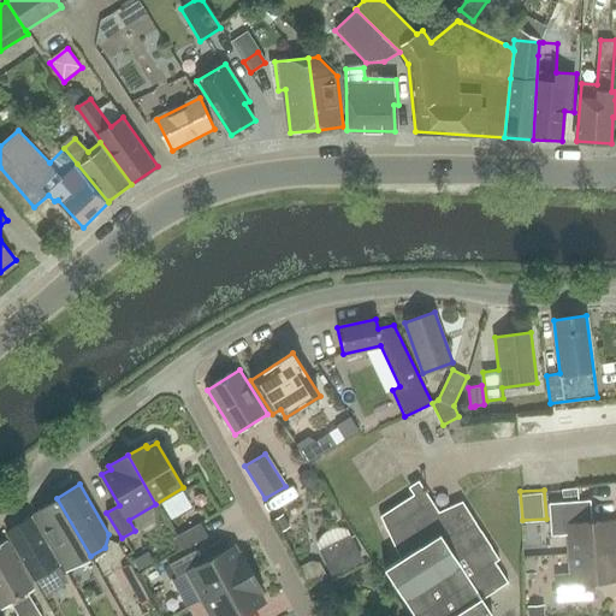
[(400,558),(384,569),(414,615),(491,615),(492,615),(483,599),(508,582),(495,562),(499,560),(462,502),(432,514),(414,495),(380,516),(400,558)]
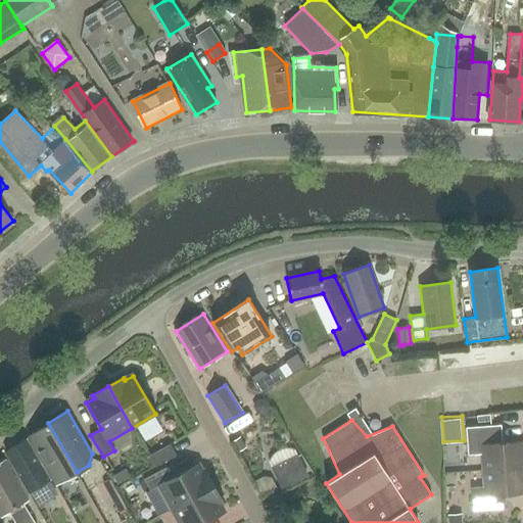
[(56,484),(77,472),(48,423),(29,436),(56,484)]
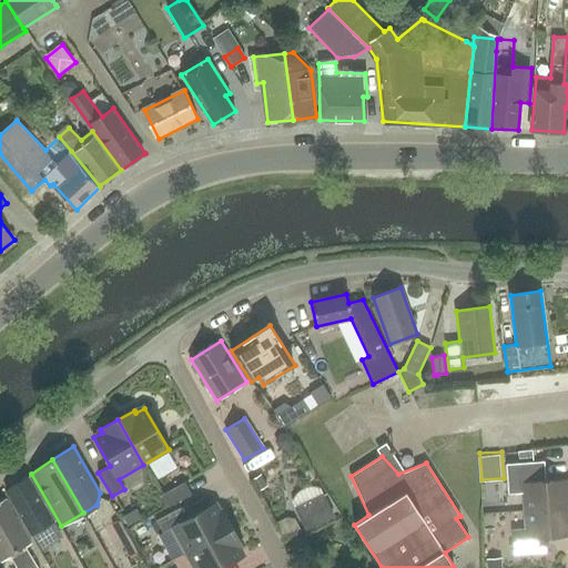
[(567,507),(567,483),(567,479),(546,480),(545,462),(506,465),(508,495),(523,494),(524,511),(567,507)]
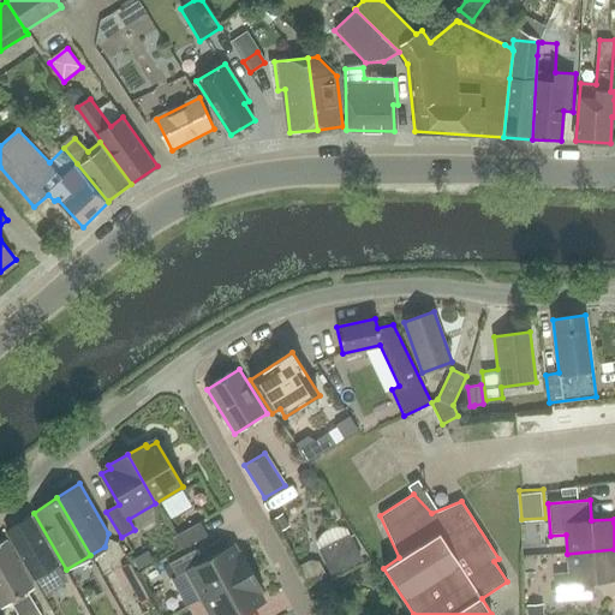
[(64,571),(59,562),(30,515),(6,530),(28,567),(27,567),(34,578),(39,575),(43,583),(64,571)]
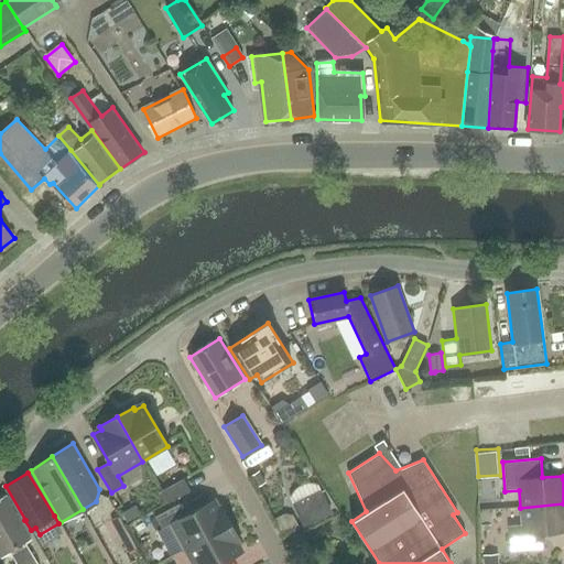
[(183,479),(160,492),(166,505),(190,491),(183,479)]
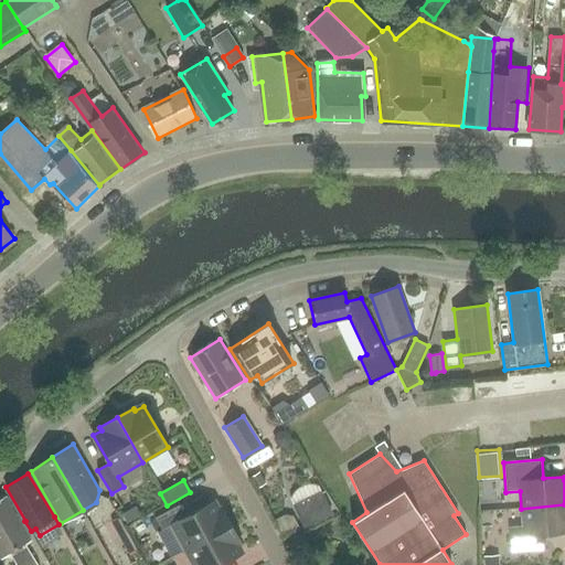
[(301,530),(338,511),(323,490),(318,492),(316,487),(313,486),(310,486),(307,486),(304,486),(301,487),(299,488),(296,490),(294,492),(291,494),(290,499),(292,504),(290,505),(301,530)]
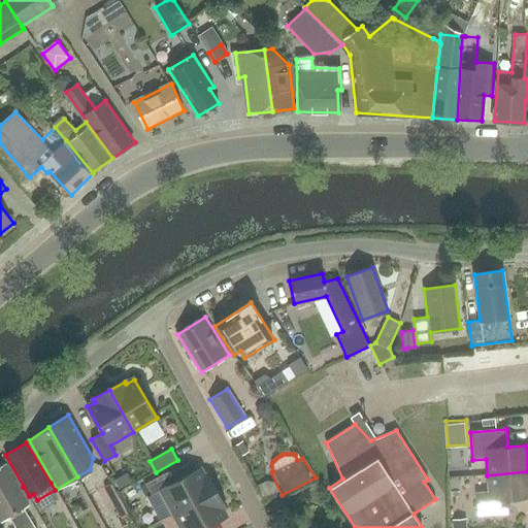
[(0,468),(0,490),(23,527),(33,527),(22,509),(28,505),(4,466),(0,468)]
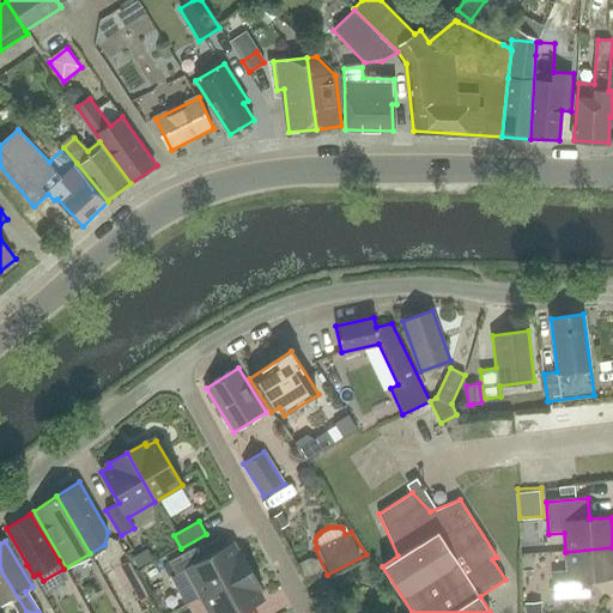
[(236,551),(230,541),(200,558),(192,544),(161,560),(168,575),(186,565),(201,594),(249,568),(240,548),(236,551)]
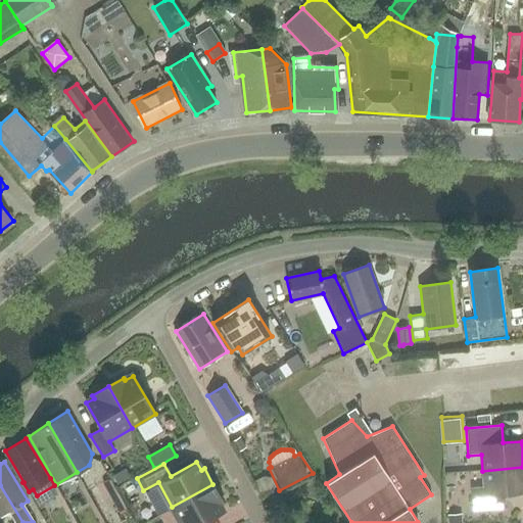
[(522,467),(482,471),(483,487),(471,488),(473,512),(506,510),(505,495),(522,493),(522,467)]
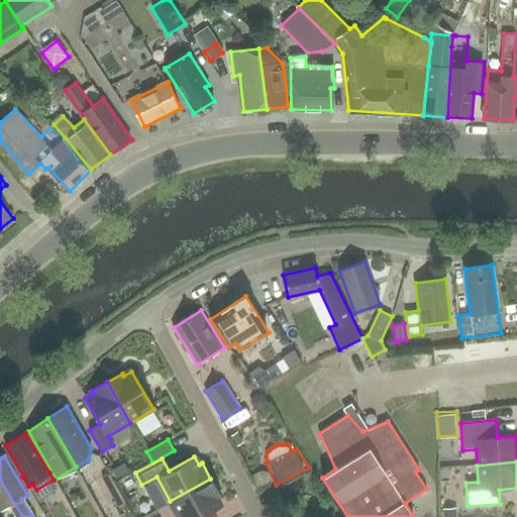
[(210,479),(170,501),(178,516),(195,516),(220,504),(216,496),(218,494),(210,479)]
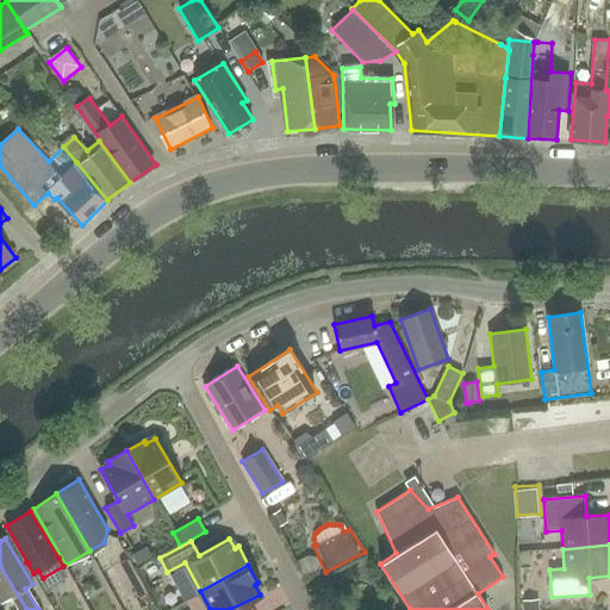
[(26,609),(0,566),(0,602),(1,604),(10,599),(16,609),(26,609)]
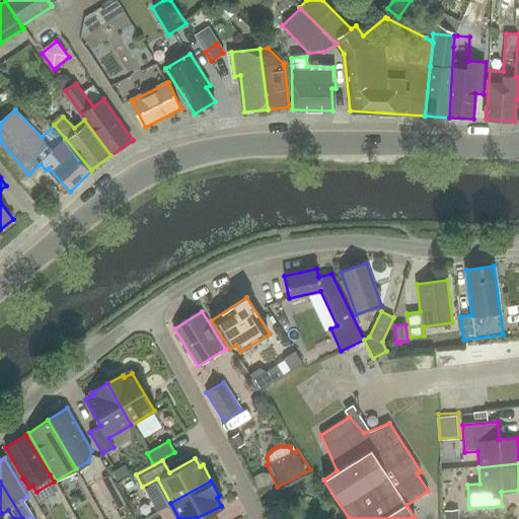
[(279,494),(275,486),(275,485),(261,493),(261,494),(266,491),(270,499),(279,494)]
